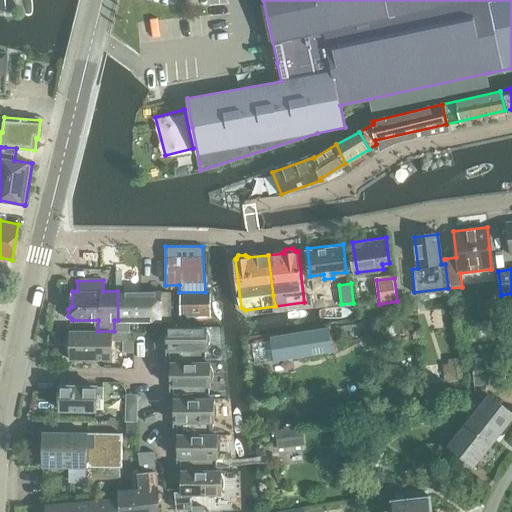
[(144,291),(117,291),(118,320),(144,320),(144,291)]
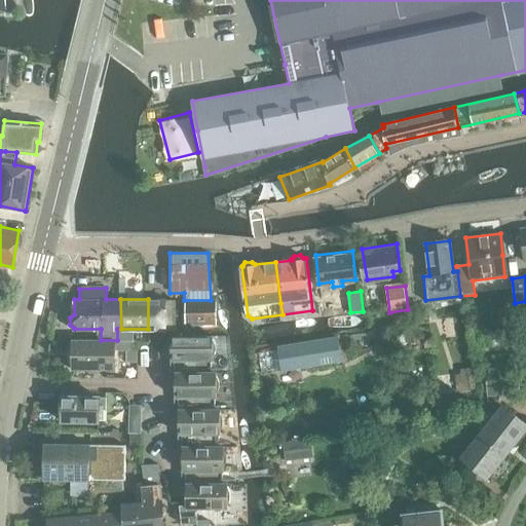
[(176,329),(176,299),(148,299),(148,329),(176,329)]
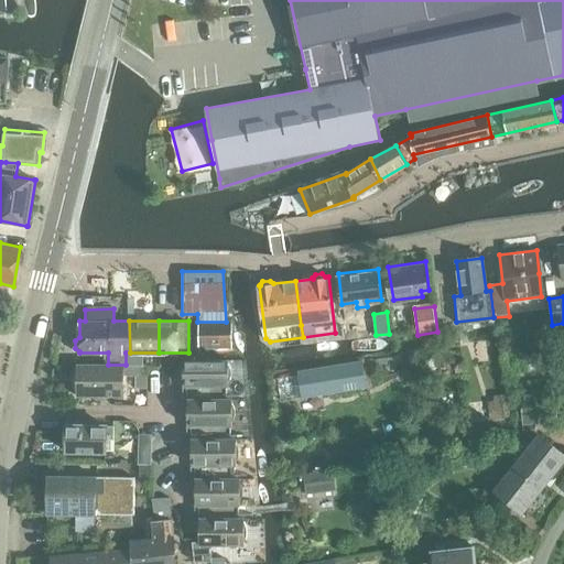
[(197,322),(198,350),(231,350),(230,322),(226,322),(197,322)]
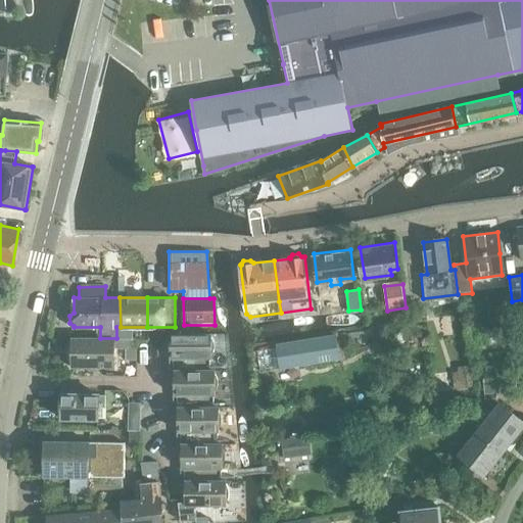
[(171,358),(193,358),(193,371),(209,371),(210,358),(211,358),(211,353),(212,345),(210,338),(210,335),(171,334),(171,346),(171,358)]
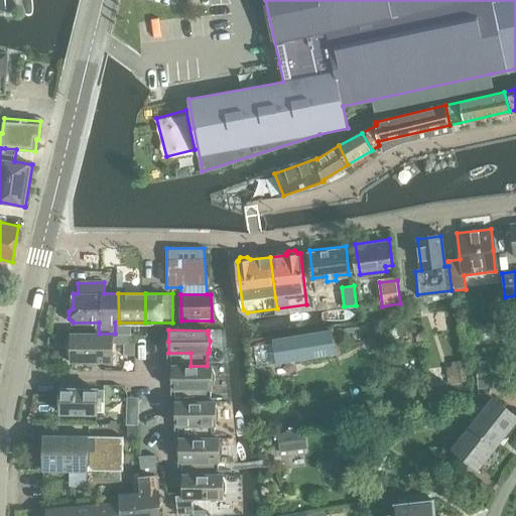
[(271,344),(254,347),(256,364),(275,362),(275,365),(335,355),(331,331),(271,340),(271,344)]
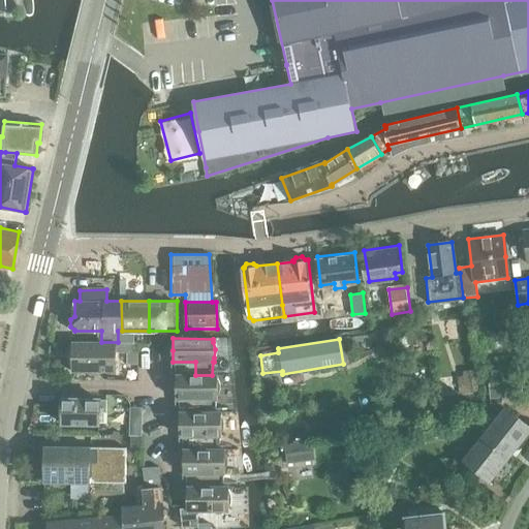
[(69,354),(69,358),(69,359),(69,361),(70,363),(71,365),(72,367),(72,372),(116,372),(116,351),(127,351),(127,364),(137,364),(137,342),(118,342),(101,342),(72,342),(72,347),(71,349),(70,350),(69,354)]
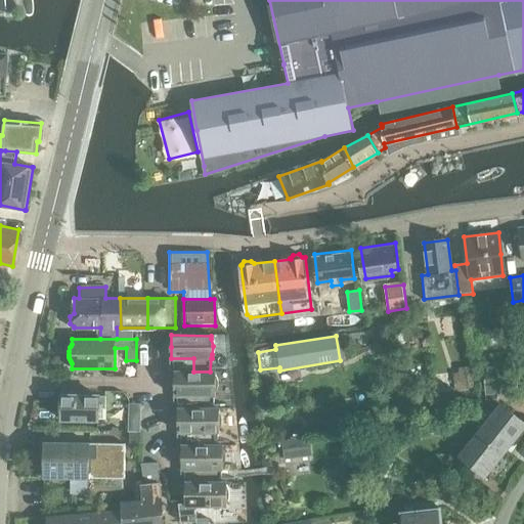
[(198,396),(198,408),(214,408),(214,396),(216,396),(216,393),(217,385),(215,377),(215,372),(210,372),(193,372),(175,370),(175,384),(175,396),(198,396)]
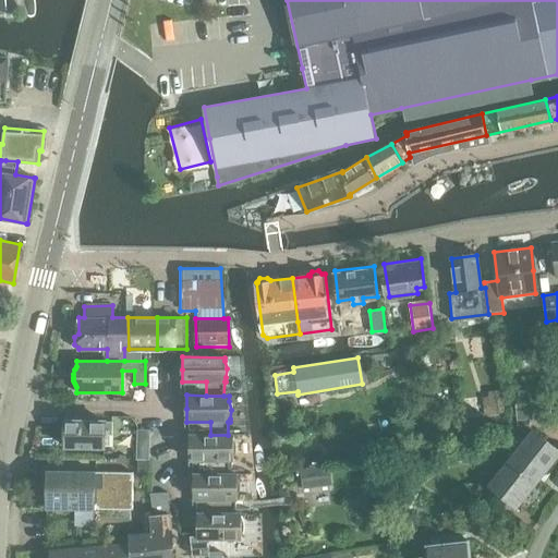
[(505,412),(504,399),(490,400),(492,413),(505,412)]
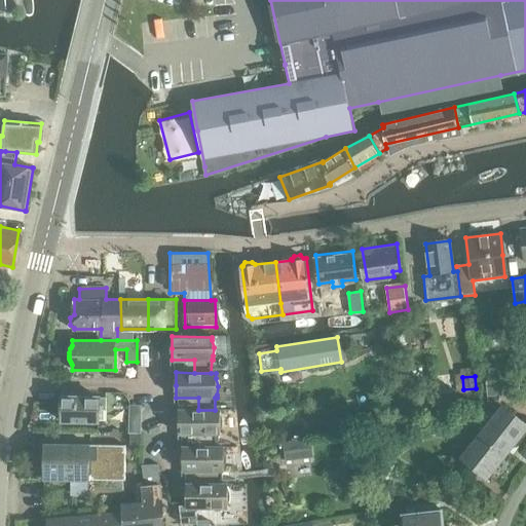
[(106,396),(60,396),(60,420),(98,420),(98,409),(106,409),(106,396)]
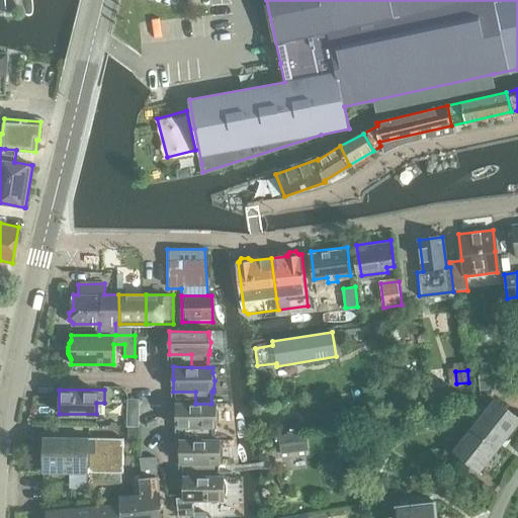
[(140,398),(127,398),(126,425),(140,425),(140,398)]
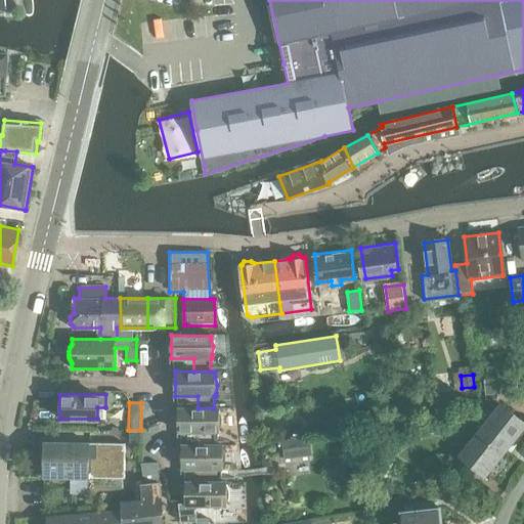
[(159,418),(159,402),(144,402),(143,425),(150,426),(150,418),(159,418)]
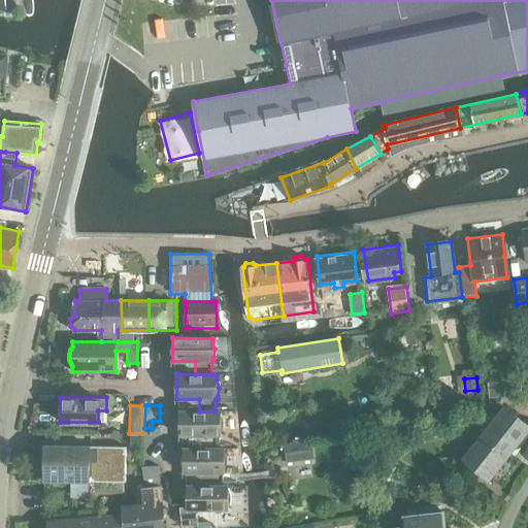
[(527,426),(527,424),(504,406),(463,459),(488,479),(527,426)]
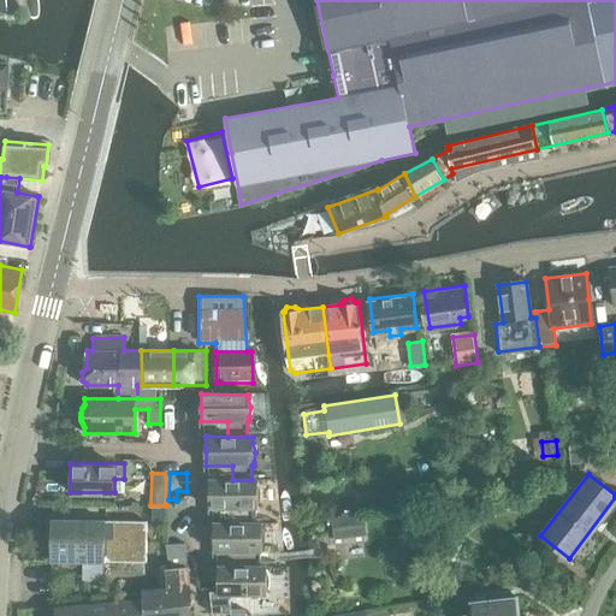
[(209,508),(236,509),(236,522),(256,523),(256,509),(258,509),(258,504),(260,496),(258,487),(258,480),(252,480),(232,480),(209,480),(209,495),(209,508)]
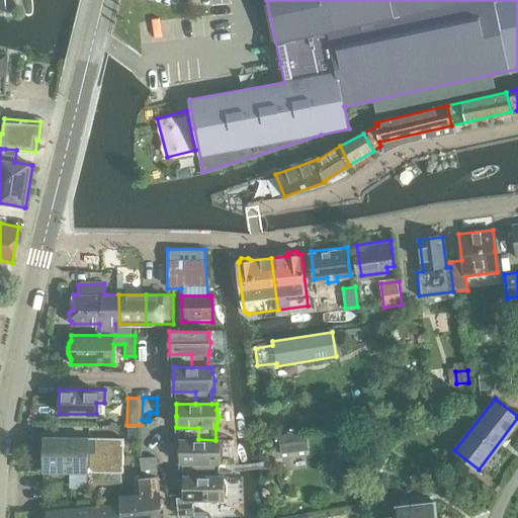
[(306,432),(278,435),(280,454),(308,450),(306,432)]
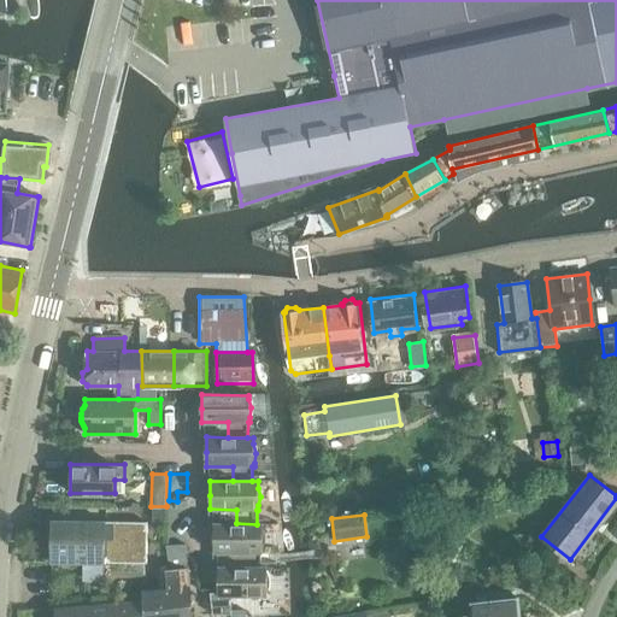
[(53,562),(146,560),(146,521),(53,521),(53,562)]
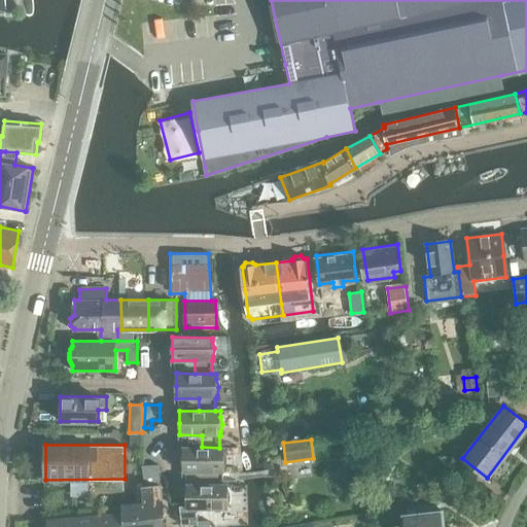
[(183,447),(183,459),(183,472),(186,472),(187,485),(222,485),(223,472),(224,472),(224,468),(226,461),(224,454),(223,448),(219,448),(202,447),(183,447)]
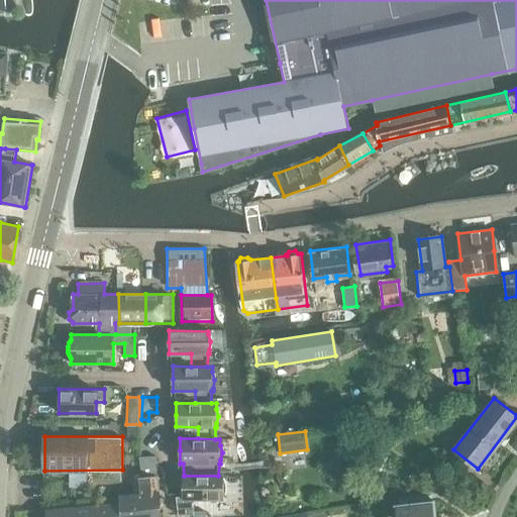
[(160,516),(158,492),(154,455),(141,455),(143,476),(133,477),(135,493),(134,493),(135,501),(133,500),(134,516),(160,516)]
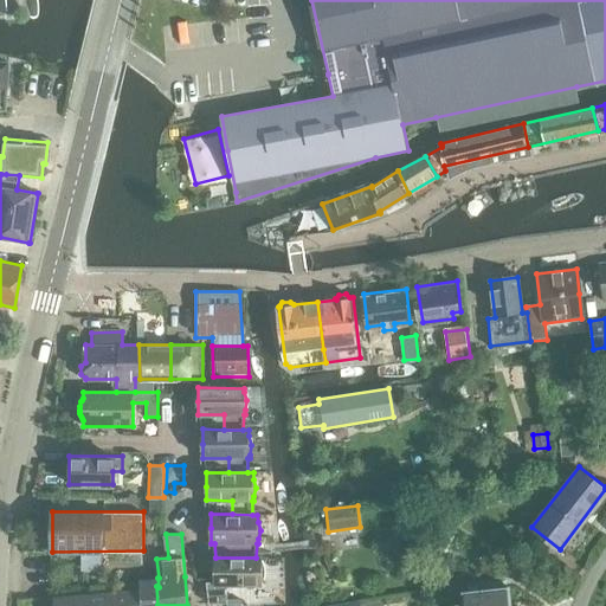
[(216,584),(207,582),(210,604),(226,604),(226,586),(237,586),(244,587),(251,586),(262,586),(262,581),(264,573),(262,563),(262,558),(256,558),(216,558),(216,572),(216,584)]
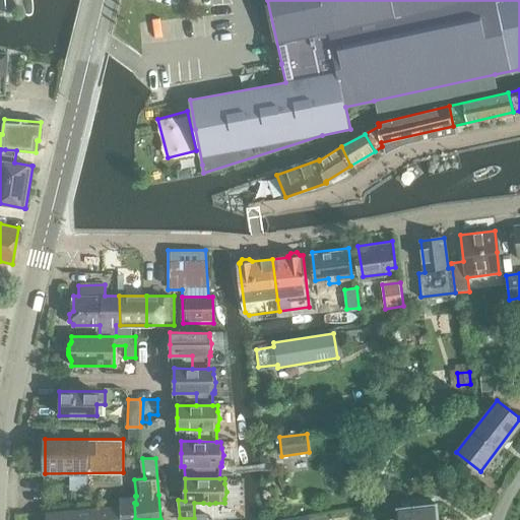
[(135,519),(134,503),(136,504),(135,496),(122,498),(122,505),(108,507),(109,519),(135,519)]
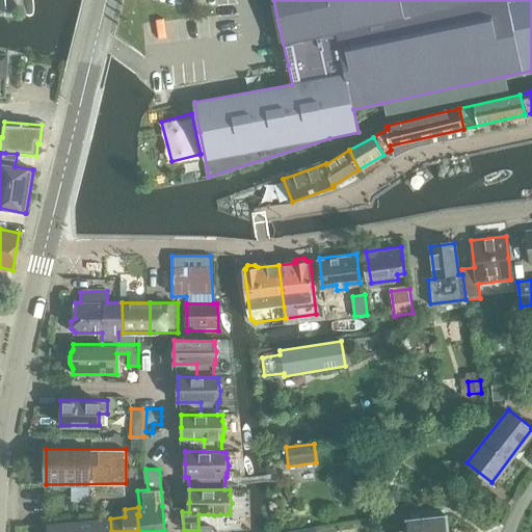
[(451,531),(450,513),(410,516),(411,527),(401,527),(401,531),(451,531)]
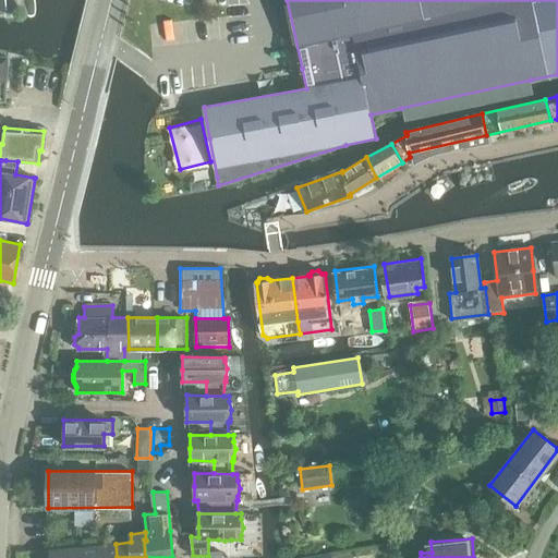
[(52,550),(52,557),(117,557),(116,544),(52,550)]
